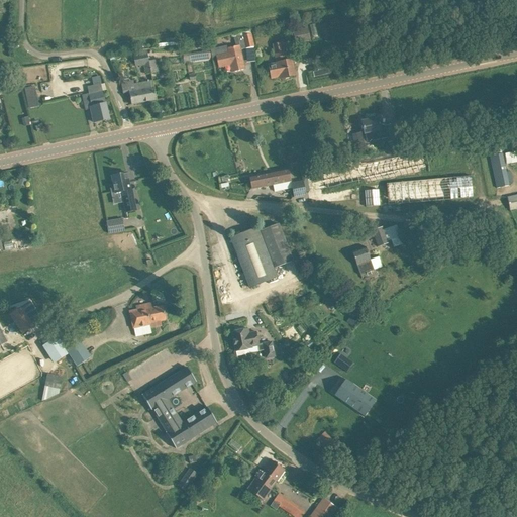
[(389,23),(389,17),(377,17),(377,28),(377,30),(378,30),(390,30),(389,23)]
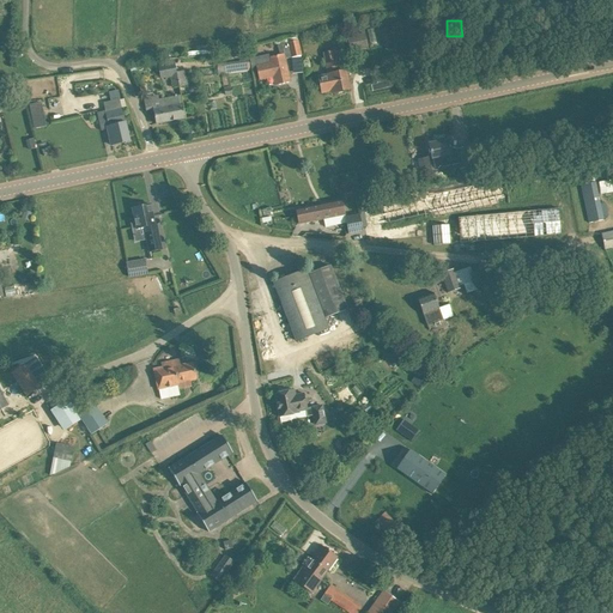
[(368,48),(364,35),(347,38),(350,52),(368,48)]
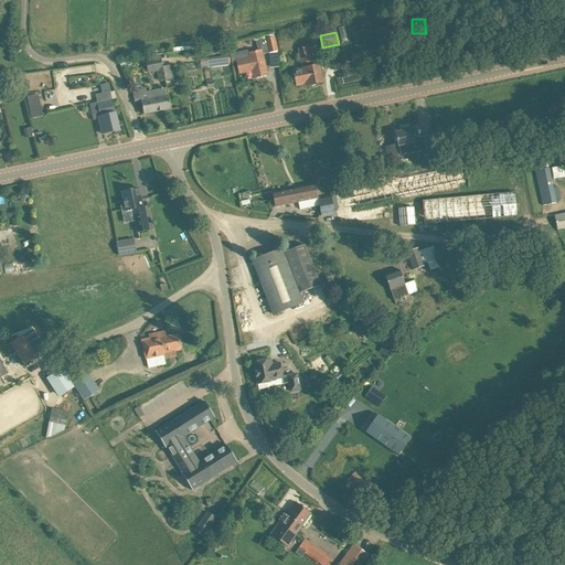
[(249,57),(235,61),(238,73),(253,70),(254,78),(267,75),(263,55),(278,52),(275,36),(270,38),(269,34),(255,38),(258,51),(248,53),(249,57)]
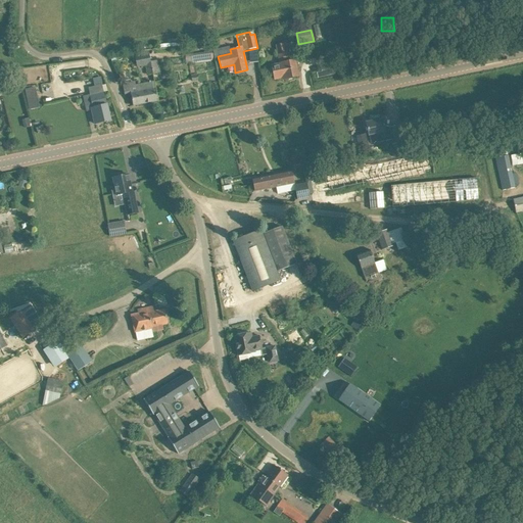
[(280,64),(272,65),(275,80),(282,78),(283,80),(298,77),(295,60),(289,61),(285,44),(276,46),(278,57),(280,64)]
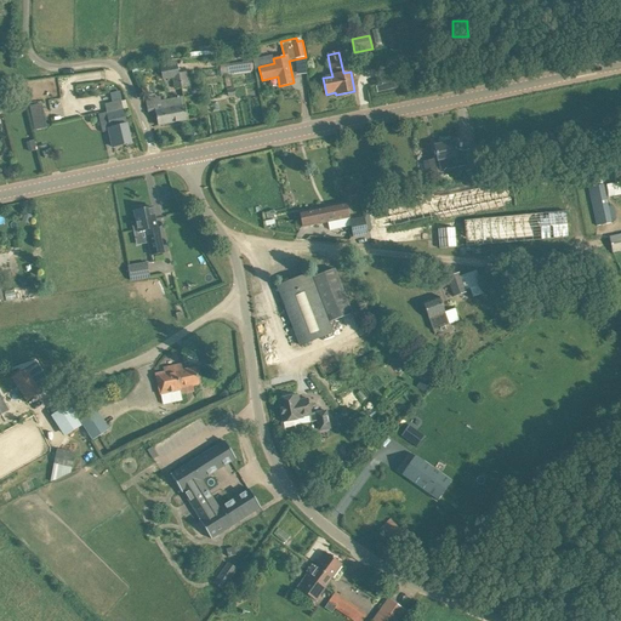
[(159,67),(161,80),(180,77),(177,64),(159,67)]
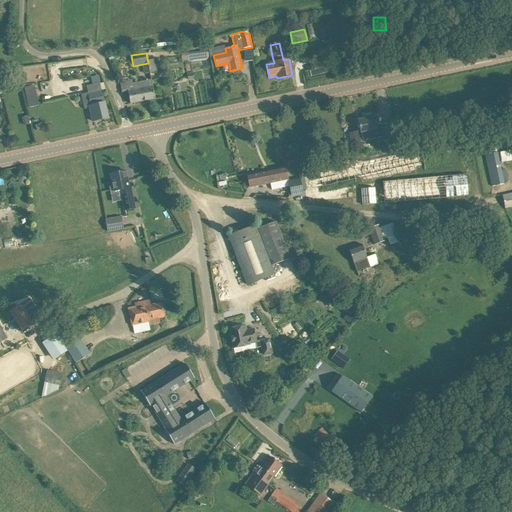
[(156,72),(154,60),(148,61),(148,63),(150,73),(156,72)]
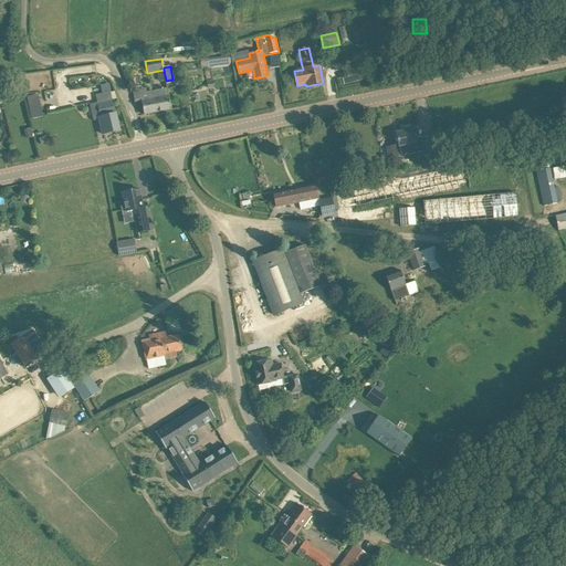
[(364,82),(364,77),(363,74),(348,76),(348,77),(343,79),(343,82),(344,84),(349,84),(364,82)]
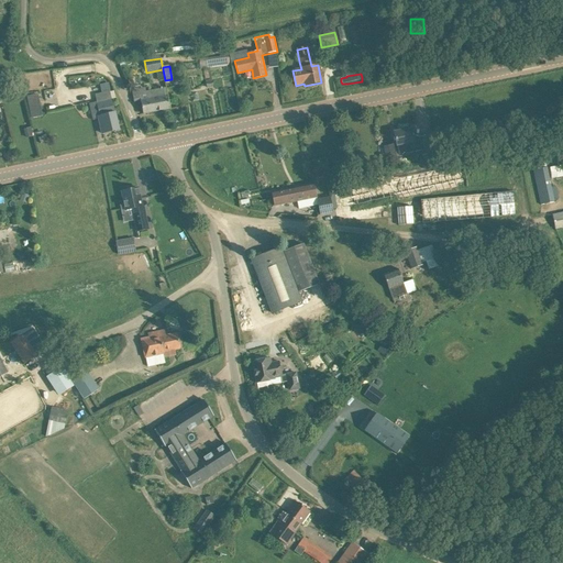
[(110,91),(111,91),(109,83),(100,85),(101,92),(110,91)]
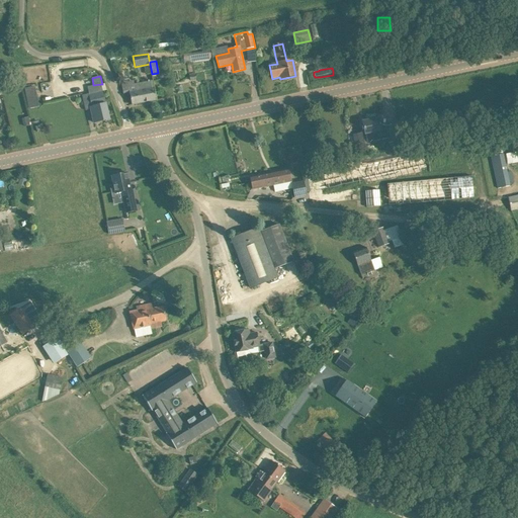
[(130,92),(132,105),(157,100),(153,81),(134,85),(134,82),(127,83),(127,81),(121,82),(123,93),(130,92)]
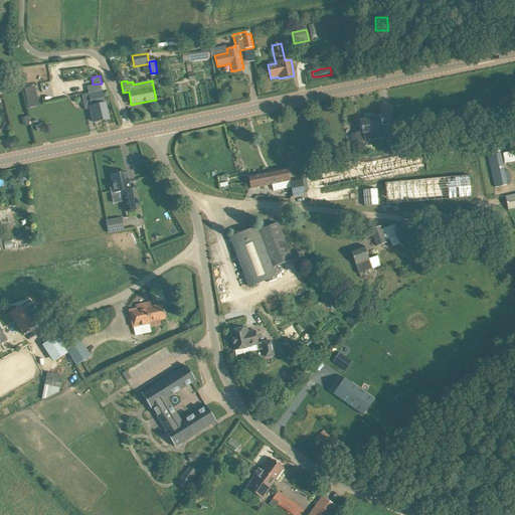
[(24,88),(25,97),(34,95),(33,87),(27,88),(24,88)]
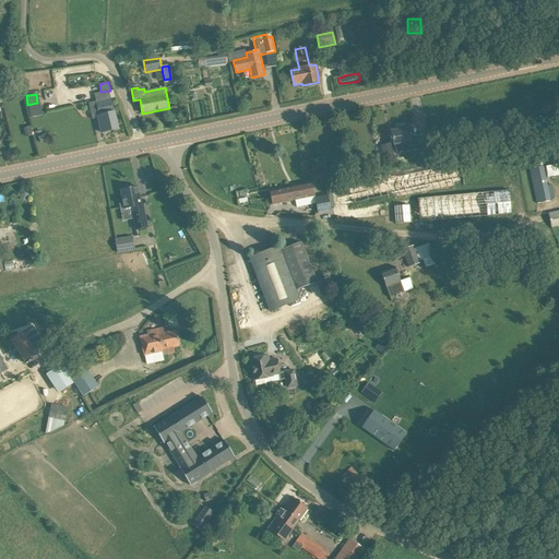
[(110,97),(97,100),(88,103),(93,119),(98,118),(102,132),(118,129),(114,111),(113,108),(110,97)]
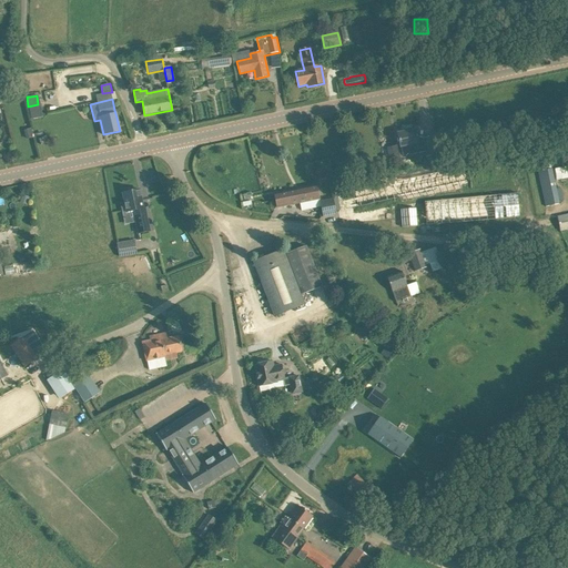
[(397,133),(398,139),(401,148),(402,146),(404,155),(407,154),(408,155),(425,152),(427,162),(439,159),(434,137),(423,139),(424,141),(418,142),(416,130),(397,133)]
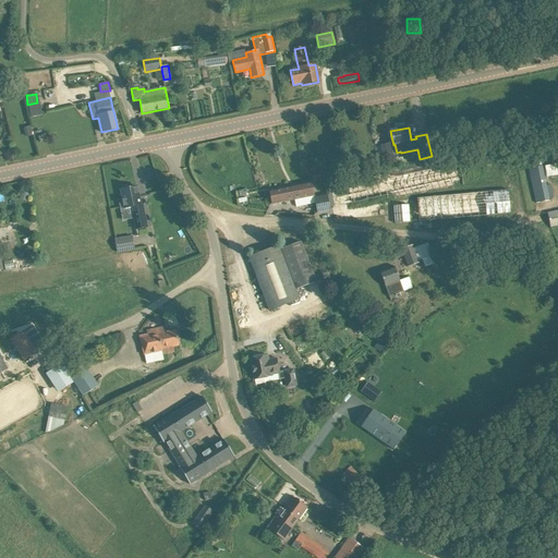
[(532,152),(535,168),(529,169),(535,203),(548,201),(542,167),(540,150),(532,152)]
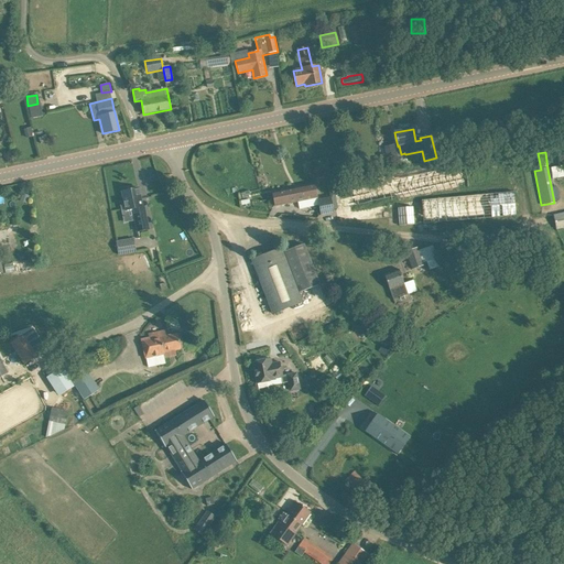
[(461,161),(334,186),(338,208),(416,192),(465,182),(461,161)]
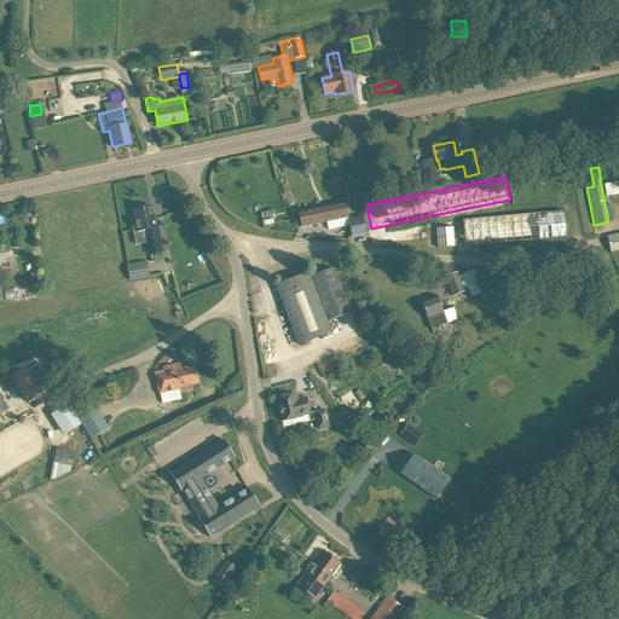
[(354,195),(353,185),(351,186),(350,181),(343,181),(345,186),(343,187),(345,196),(354,195)]
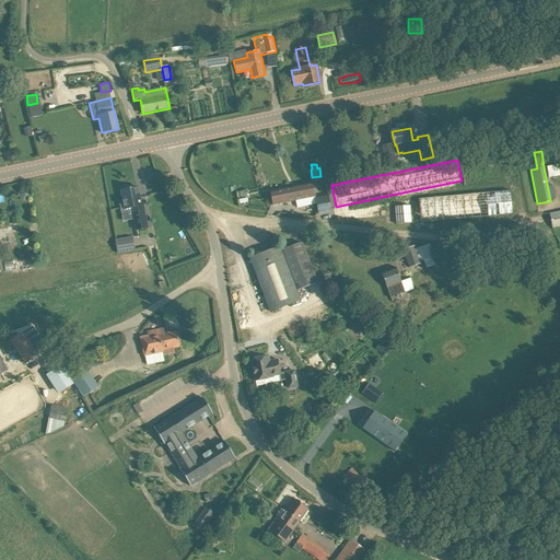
[(558,164),(547,166),(549,177),(559,175),(558,164)]
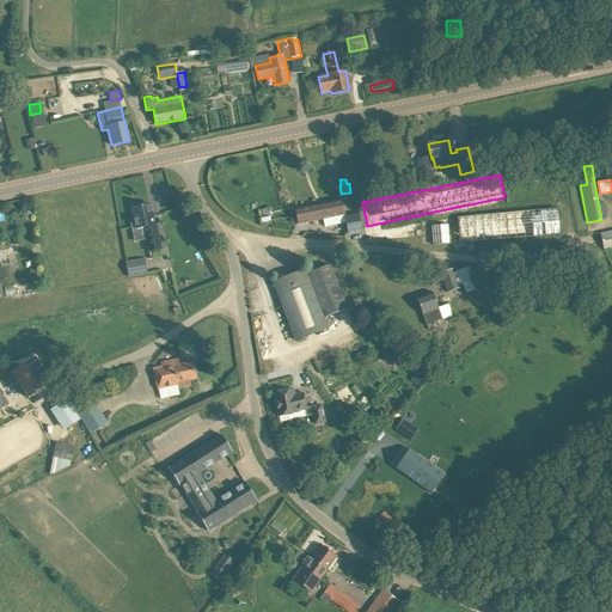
[(341,200),(295,209),(299,224),(344,214),(341,200)]
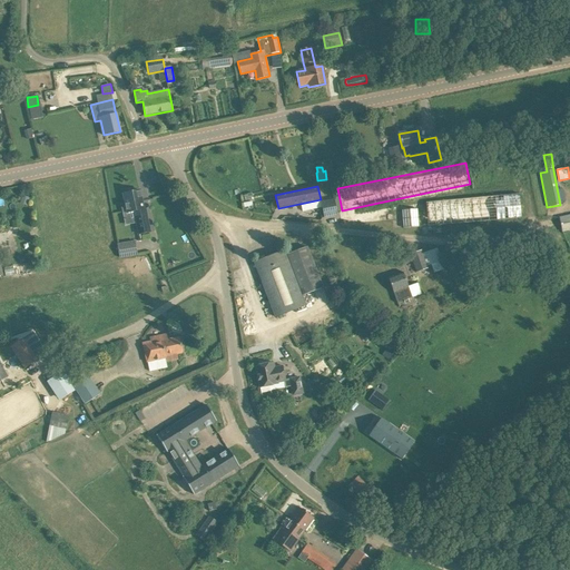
[(130,192),(129,189),(125,190),(126,193),(124,194),(126,204),(121,205),(124,212),(127,212),(127,213),(135,212),(139,235),(148,234),(150,233),(149,232),(145,208),(144,208),(139,190),(130,192)]
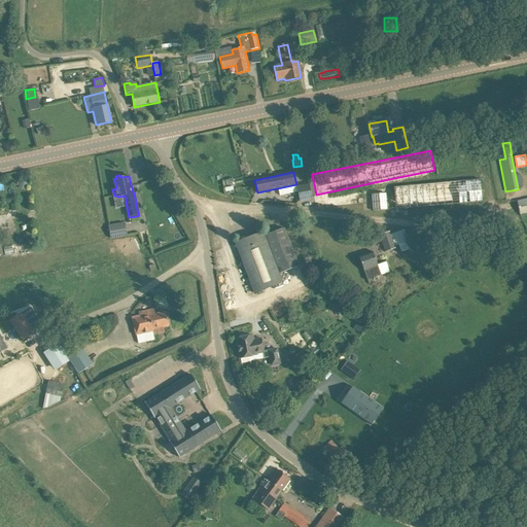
[(396,209),(484,201),(482,178),(394,186),(396,209)]
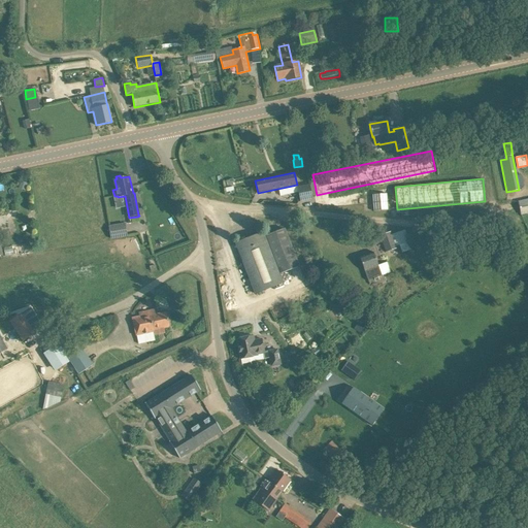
[(312,199),(312,198),(309,185),(297,188),(300,201),(312,199)]
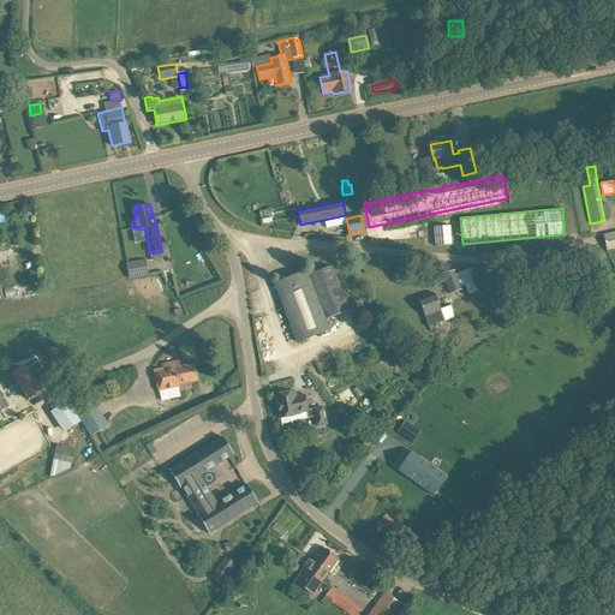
[(453,244),(452,225),(434,226),(434,245),(453,244)]
